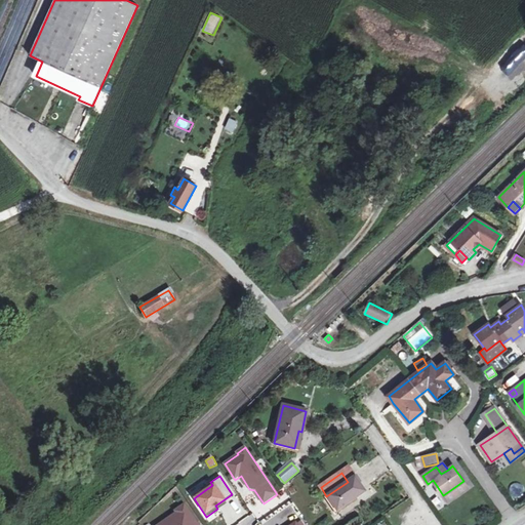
[(364,492),(354,477),(348,482),(326,496),(336,511),(364,492)]
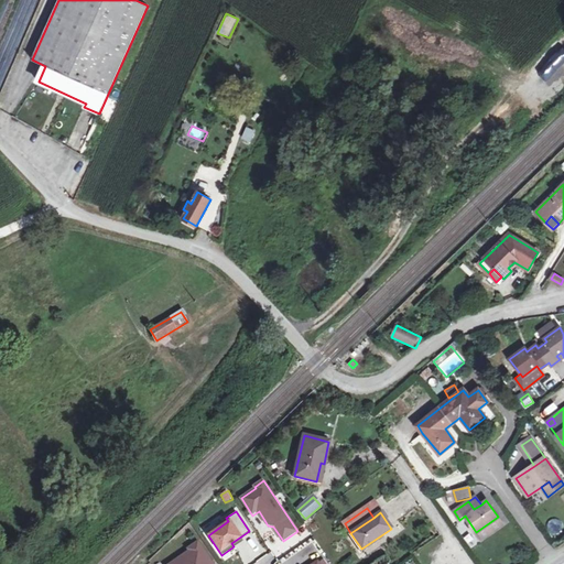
[(498,517),(476,532),(480,540),(502,524),(498,517)]
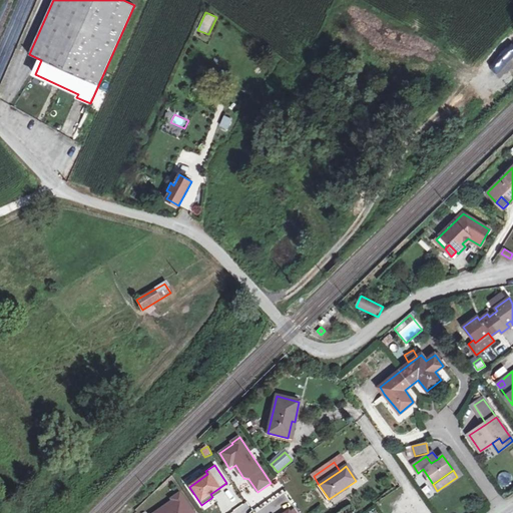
[(194,512),(181,493),(170,500),(172,503),(158,512),(194,512)]
